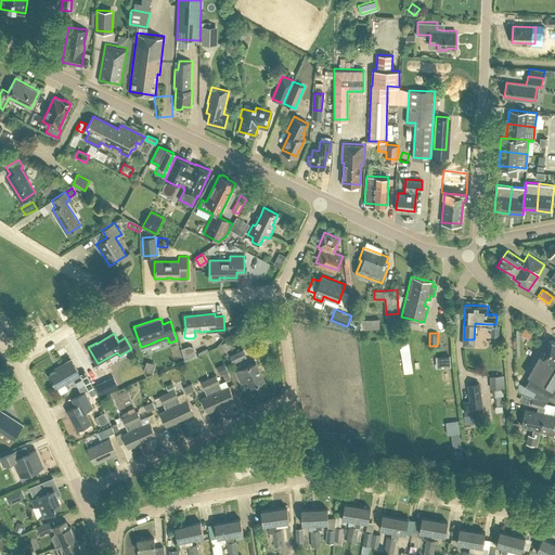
[(554,341),(549,338),(540,355),(554,364),(554,341)]
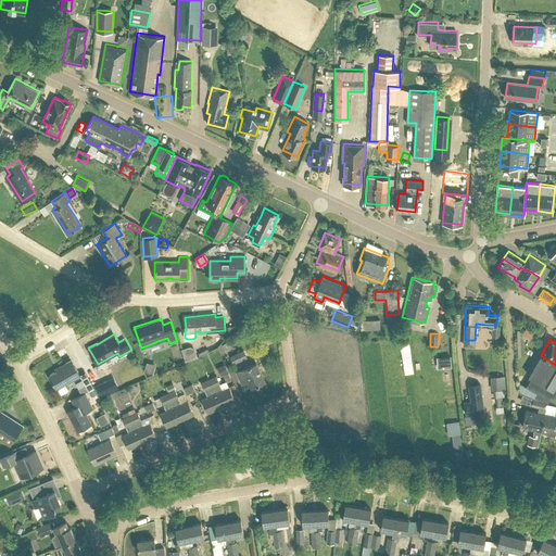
[(230,355),(234,363),(247,357),(243,350),(230,355)]
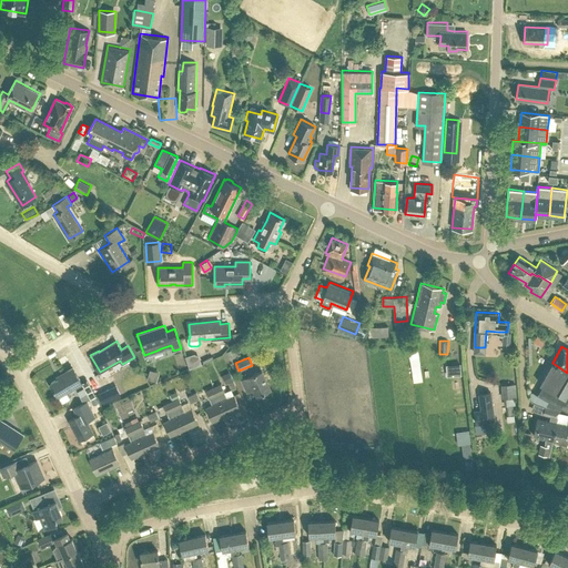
[(446,364),(447,375),(460,374),(459,363),(446,364)]
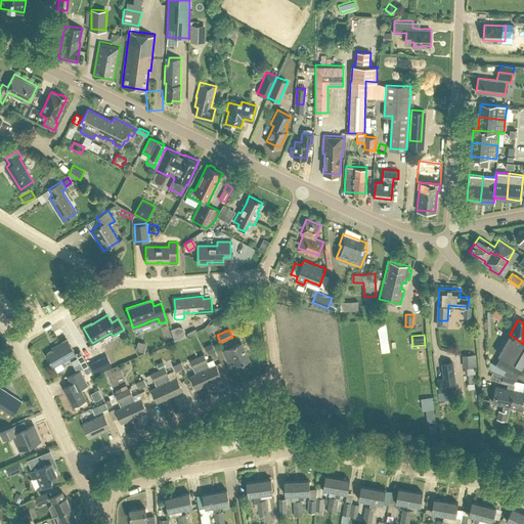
[(499,354),(494,363),(507,369),(504,375),(504,376),(503,376),(516,380),(517,377),(518,377),(523,380),(523,344),(510,335),(498,353),(499,354)]
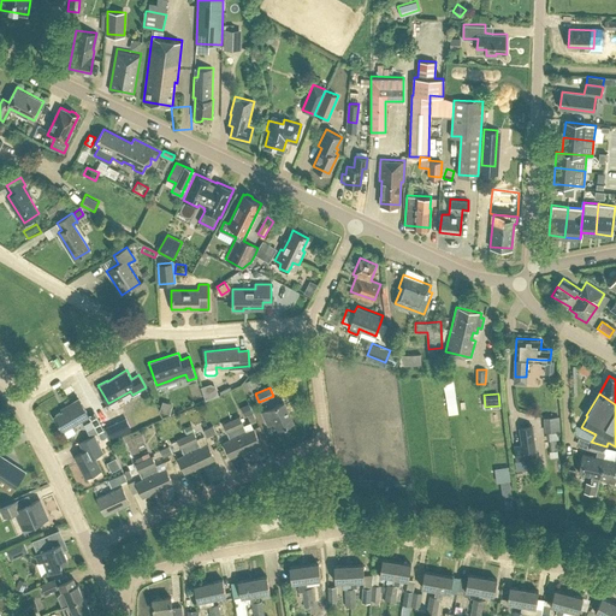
[(54,415),(67,437),(76,432),(72,426),(89,415),(78,397),(66,406),(67,408),(54,415)]
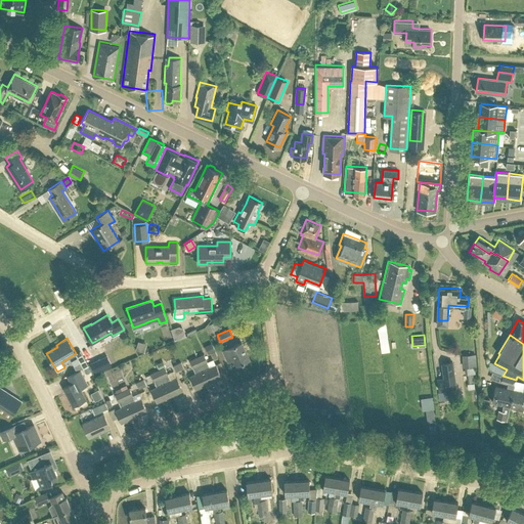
[(224,349),(227,355),(229,360),(235,358),(238,364),(249,359),(241,341),(224,349)]
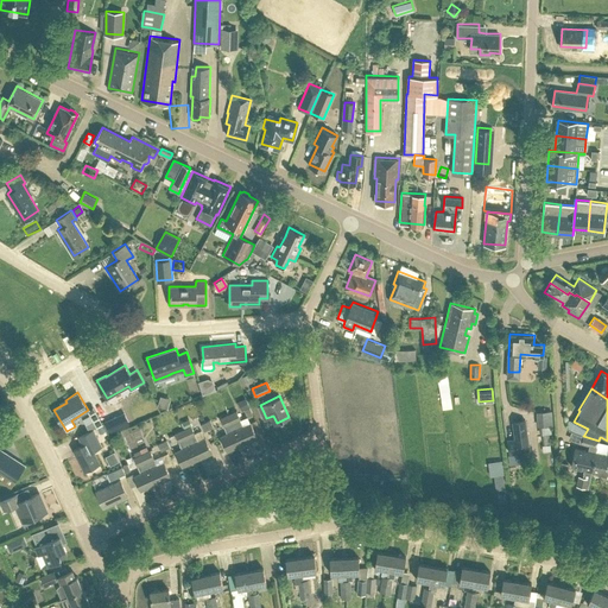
[(245,398),(239,400),(244,409),(245,409),(249,406),(245,398)]
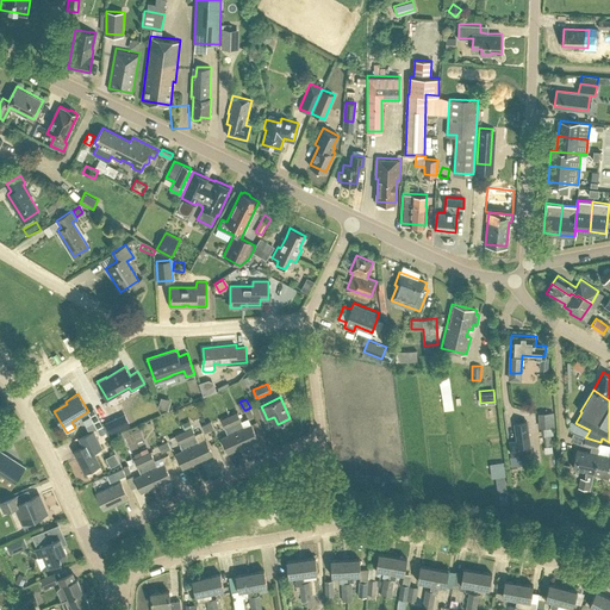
[(244,427),(238,411),(222,419),(228,434),(221,437),(228,453),(259,439),(251,424),(244,427)]
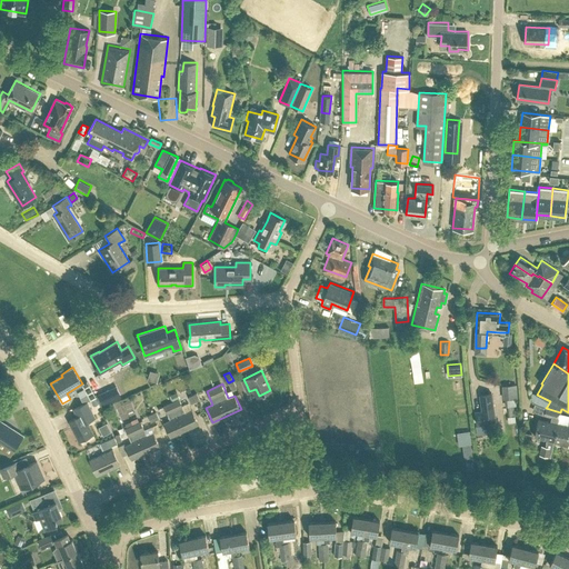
[(517,383),(508,385),(509,398),(518,397),(517,383)]
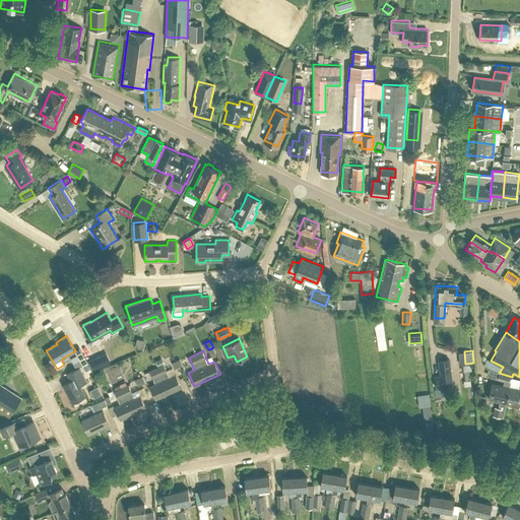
[(95,358),(100,368),(105,366),(100,355),(95,358)]
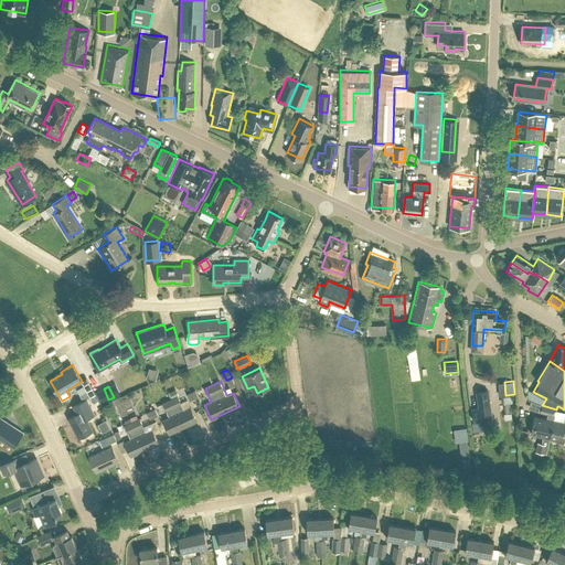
[(477,391),(478,407),(471,407),(473,419),(492,417),(488,390),(477,391)]
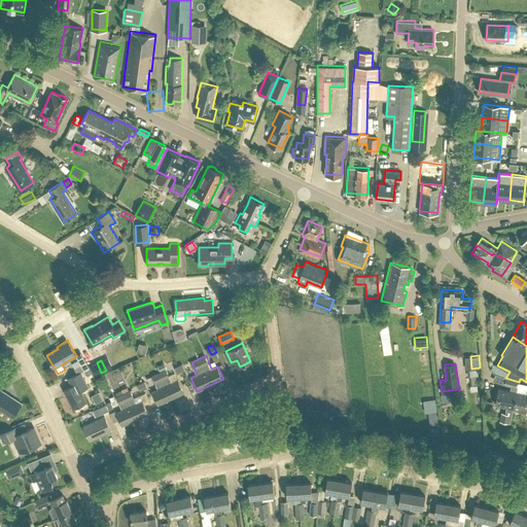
[(77,373),(83,370),(80,364),(74,367),(77,373)]
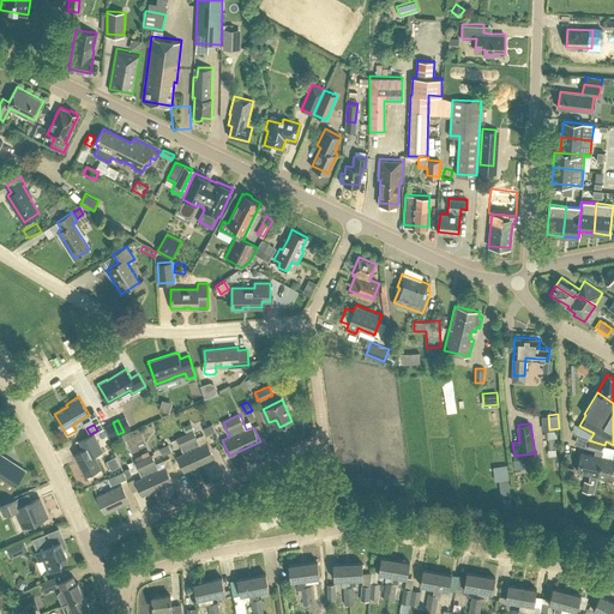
[(200,445),(194,429),(184,434),(178,438),(184,452),(176,456),(185,471),(215,457),(208,441),(200,445)]
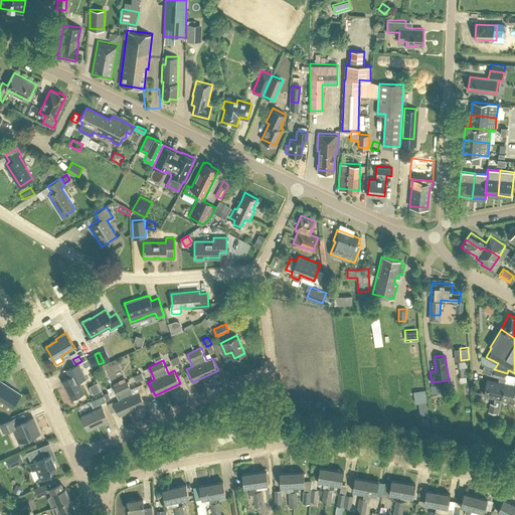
[(72,399),(86,392),(79,380),(87,377),(79,363),(66,369),(70,376),(62,380),(72,399)]
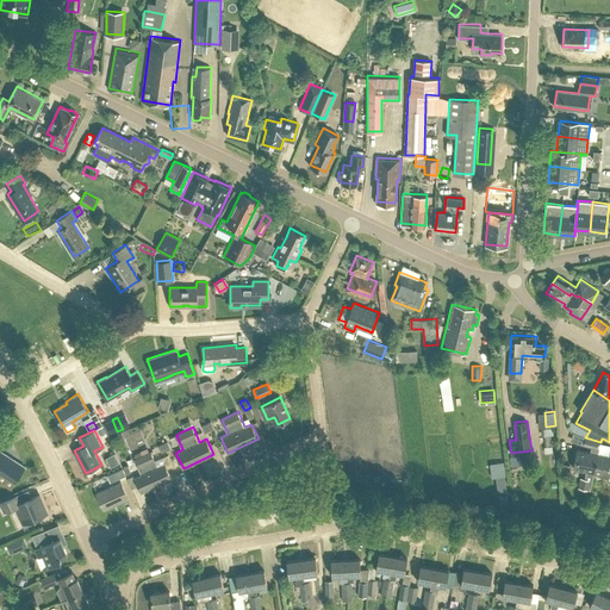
[(577,448),(573,467),(586,470),(585,473),(583,487),(590,489),(592,474),(598,450),(601,442),(585,437),(584,444),(591,447),(590,452),(577,448)]
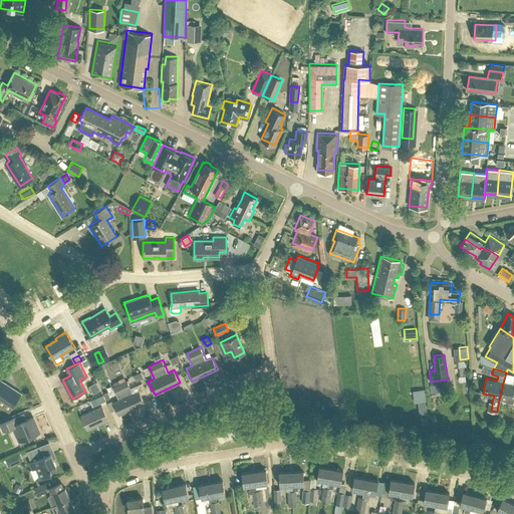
[(0,398),(13,406),(21,393),(0,378),(0,398)]
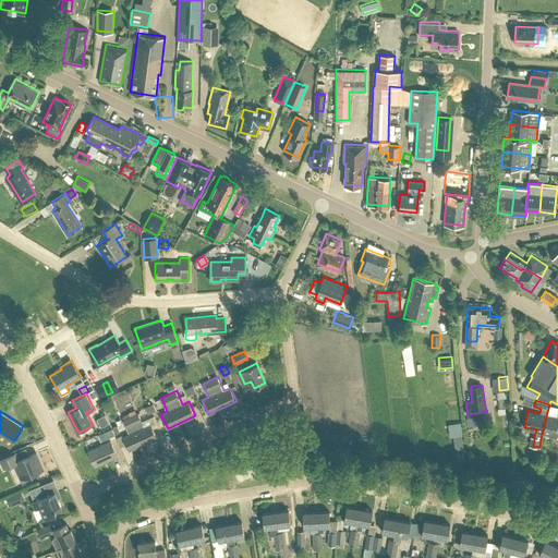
[(547,412),(542,434),(543,434),(557,437),(557,434),(557,413),(548,412),(547,412)]
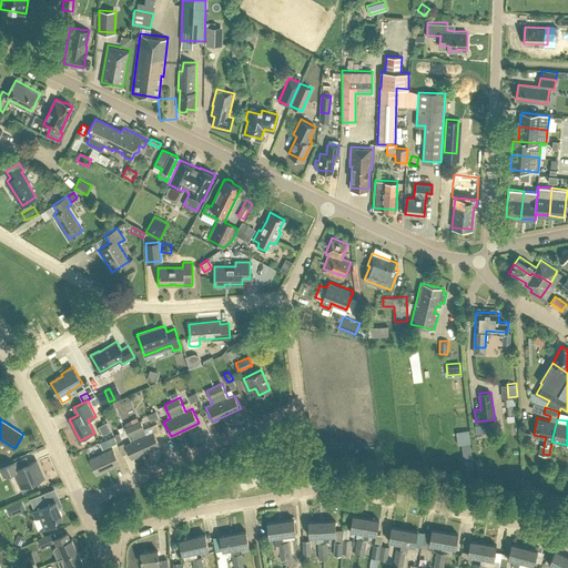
[(148,435),(141,421),(139,421),(132,424),(127,427),(125,427),(132,442),(125,445),(131,458),(160,446),(153,432),(148,435)]
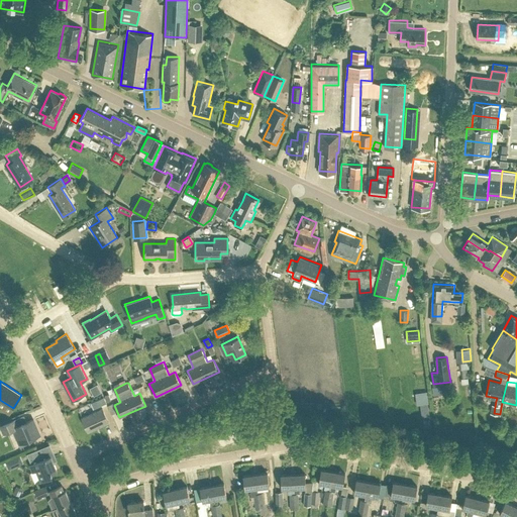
[(93,408),(99,405),(106,402),(104,397),(97,400),(91,403),(93,408)]
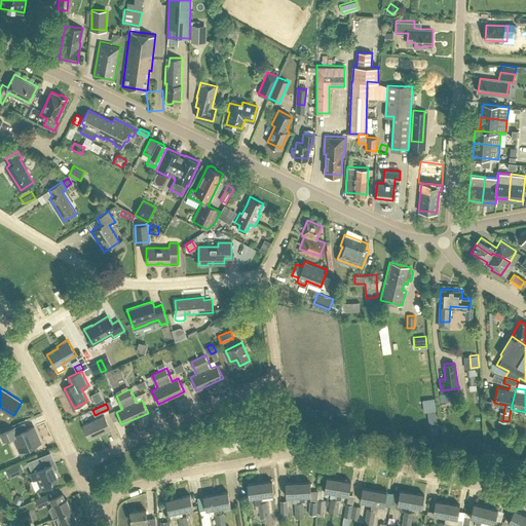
[(83,424),(89,439),(111,429),(105,415),(83,424)]
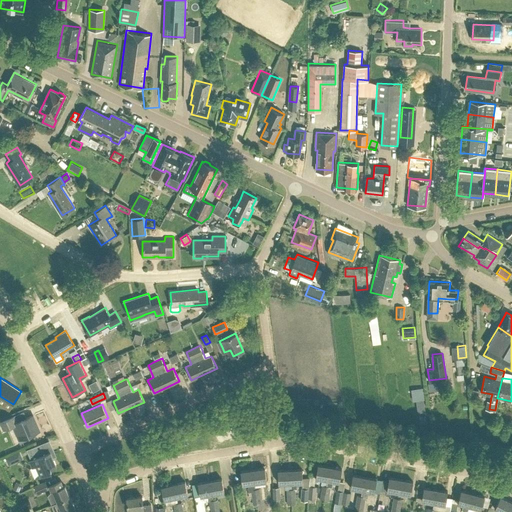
[(40,431),(34,415),(17,422),(15,415),(1,421),(4,429),(14,425),(19,439),(20,439),(21,442),(28,439),(27,436),(40,431)]
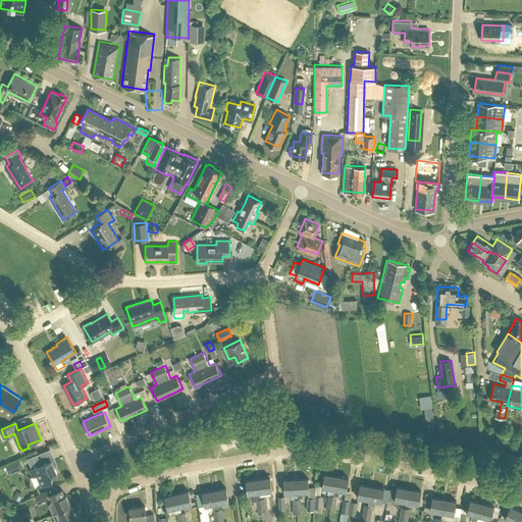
[(498,456),(506,458),(508,450),(500,448),(499,450),(494,448),(493,453),(498,454),(498,456)]
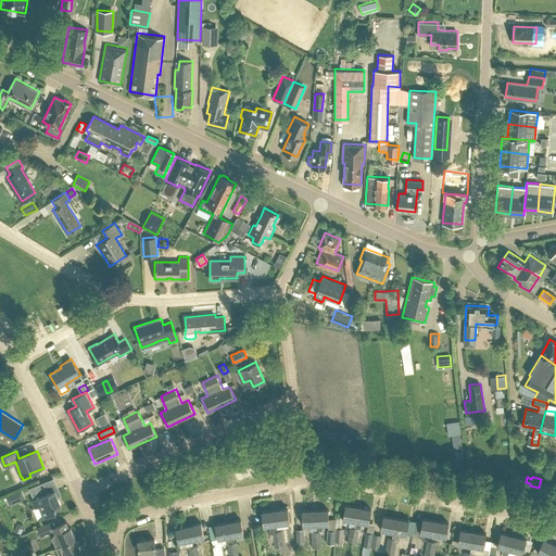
[(43,483),(30,489),(38,506),(34,508),(39,519),(40,518),(57,512),(55,507),(62,504),(55,490),(48,493),(43,483)]
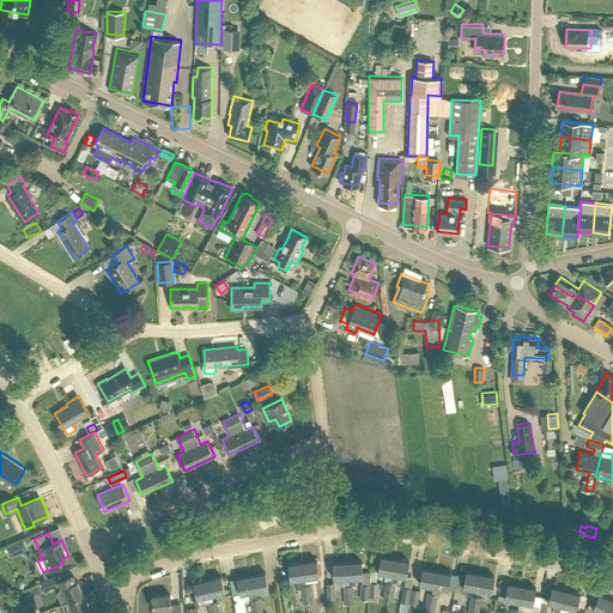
[(14,544),(6,547),(10,556),(18,553),(14,544)]
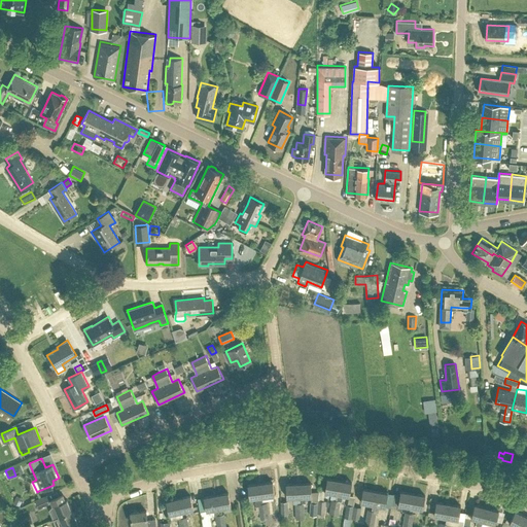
[(328,478),(326,491),(331,492),(331,493),(330,498),(332,498),(332,499),(329,514),(334,514),(336,499),(337,494),(339,480),(328,478)]
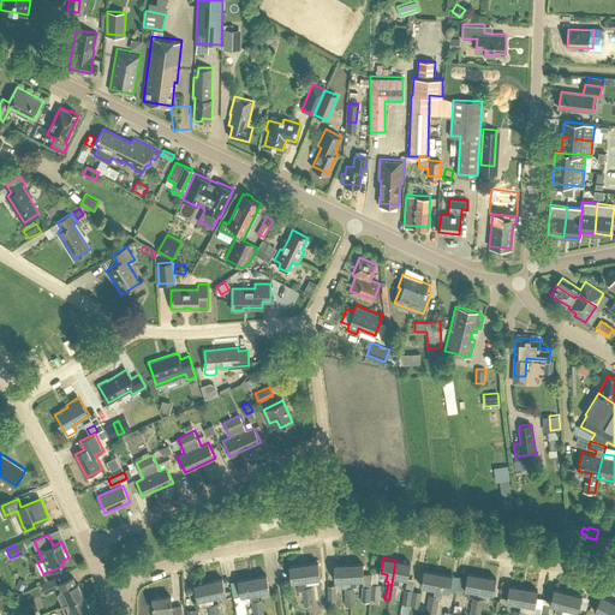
[(392,583),(389,599),(390,601),(394,601),(396,584),(399,584),(400,578),(408,579),(412,562),(398,560),(395,560),(393,577),(392,583)]
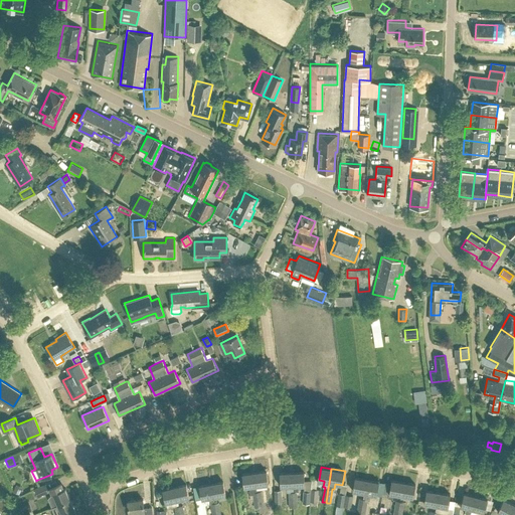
[(267,470),(254,472),(256,485),(269,484),(267,470)]
